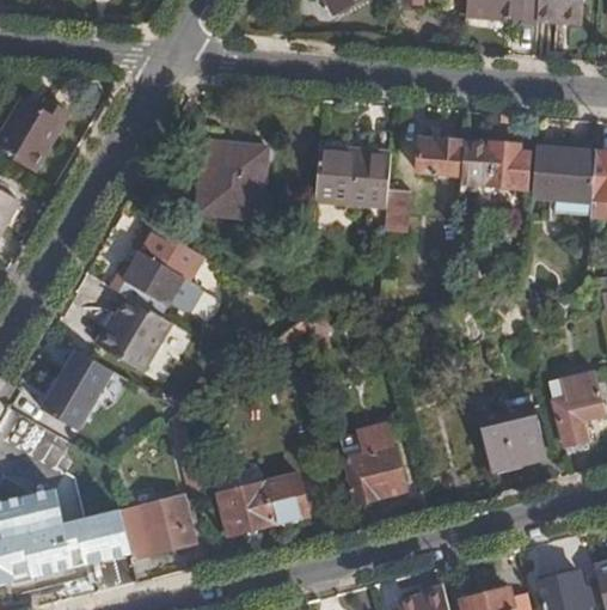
[(538,0),(467,0),(466,19),(522,24),(521,28),(537,28),(537,24),(538,0)]
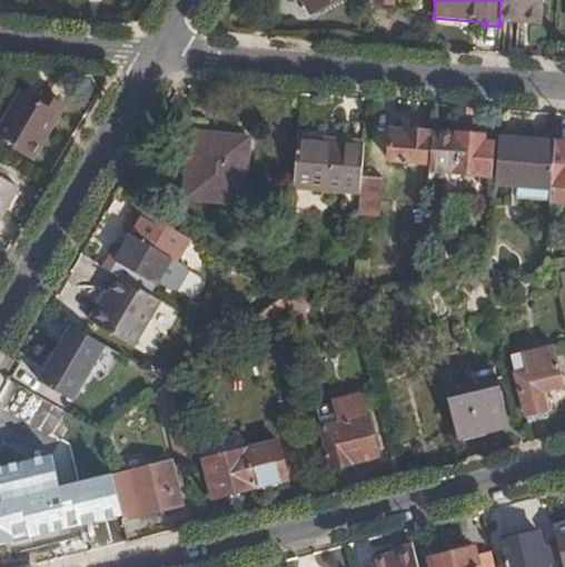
[(542,0),(501,0),(499,22),(539,25),(542,0)]
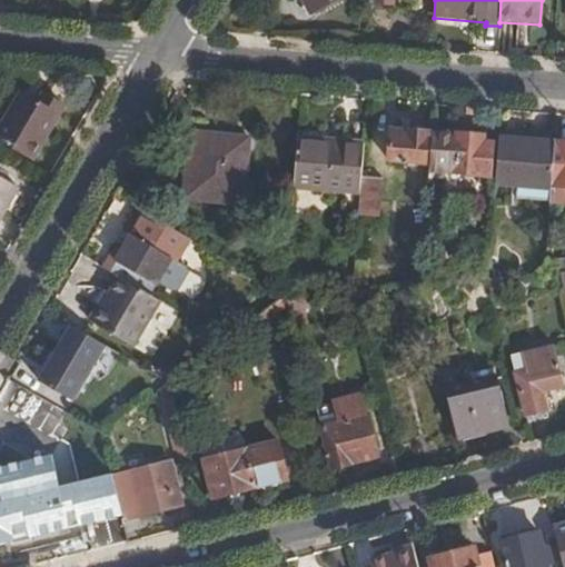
[(7,88),(0,99),(0,116),(5,118),(19,95),(7,88)]
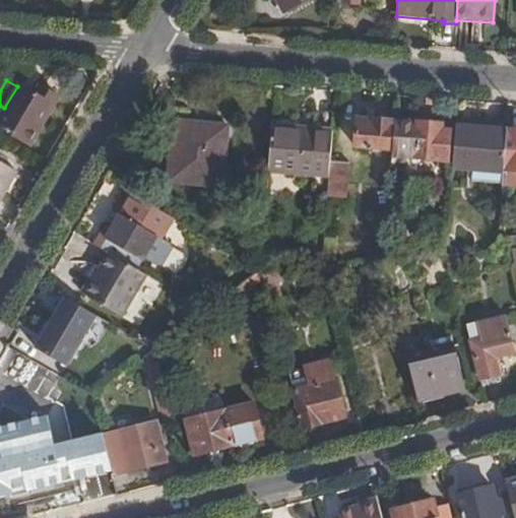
[(56,96),(37,86),(31,94),(17,86),(4,108),(0,115),(0,128),(27,145),(56,96)]
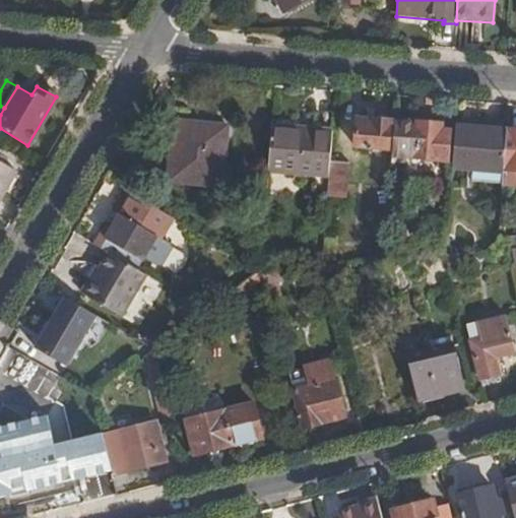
[(353,145),(388,148),(391,119),(372,117),(371,121),(356,119),(353,145)]
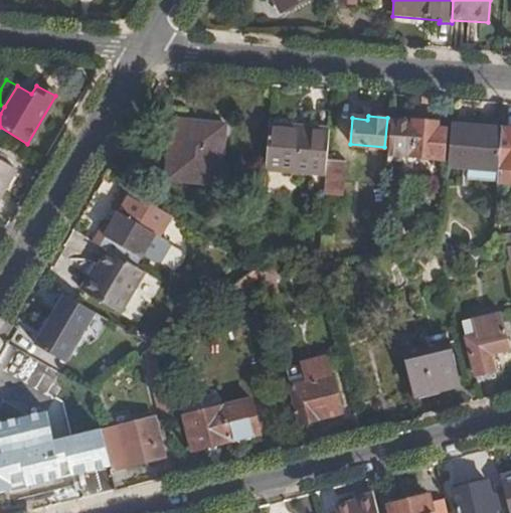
[(478,116),(477,124),(501,126),(501,119),(478,116)]
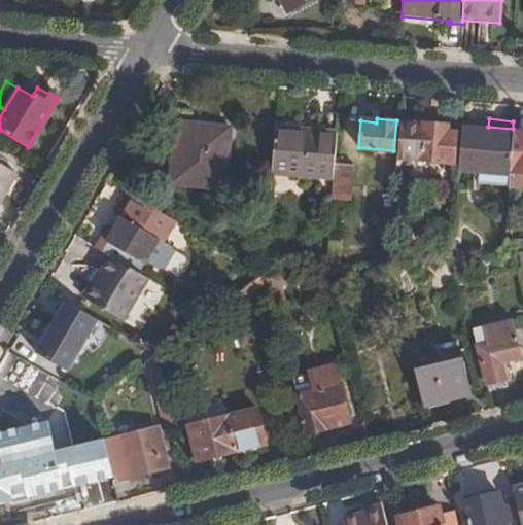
[(420,121),(401,121),(397,161),(417,163),(417,156),(454,161),(456,132),(446,132),(447,123),(421,120),(420,121)]
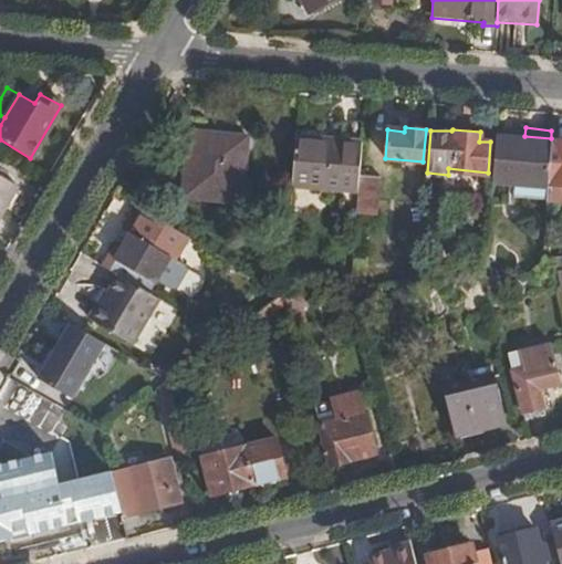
[(184,194),(243,198),(246,145),(216,143),(216,132),(188,131),(184,194)]
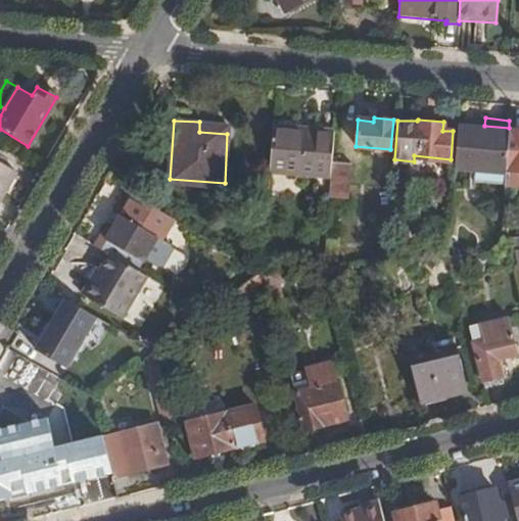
[(459,124),(455,169),(470,171),(470,183),(504,185),(504,182),(509,129),(509,128),(484,126),(459,124)]
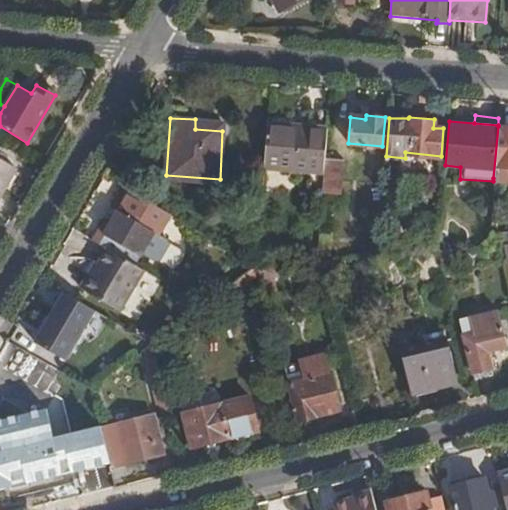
[(328,128),(268,124),(265,169),(324,174),(325,157),(328,128)]
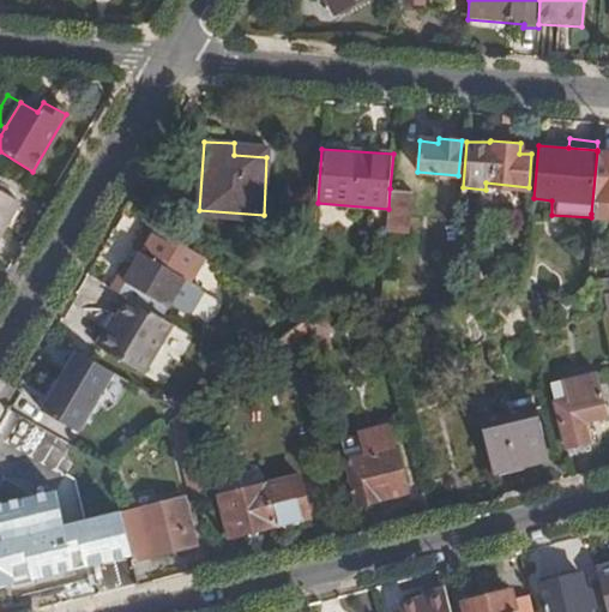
[(608,153),(597,151),(591,214),(608,214),(608,153)]
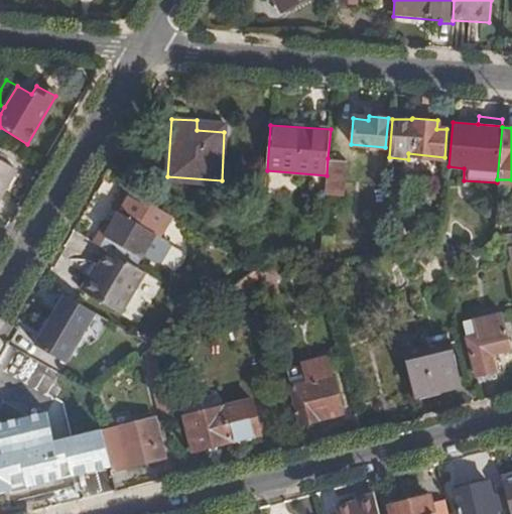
[(345,160),(328,158),(327,175),(325,194),(342,196),(345,160)]
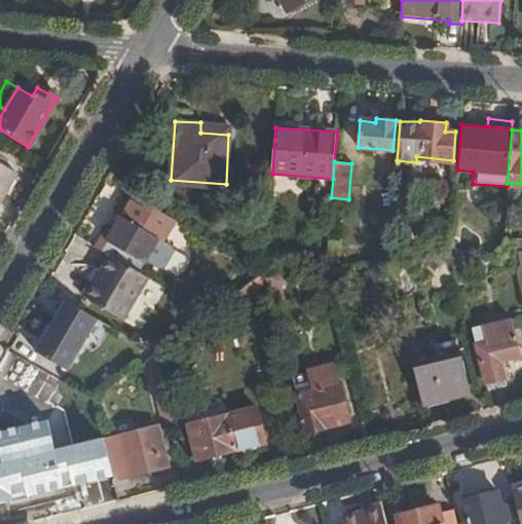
[(0,200),(16,174),(0,163),(0,200)]
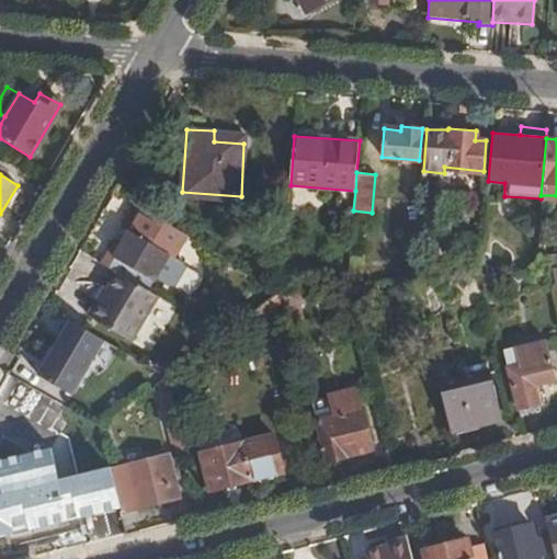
[(113,255),(108,265),(118,272),(147,288),(152,278),(168,252),(174,257),(186,234),(133,204),(120,226),(128,231),(120,247),(113,255)]
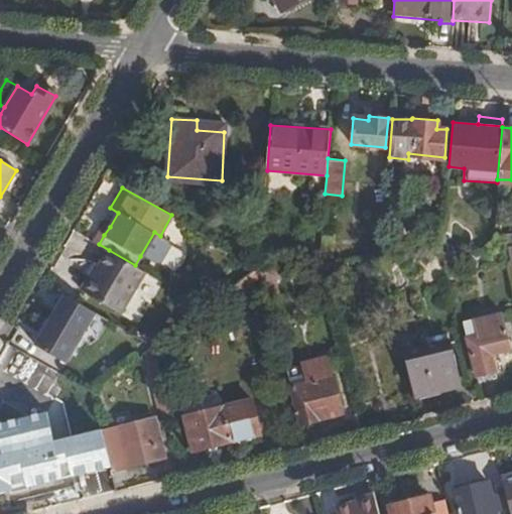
[(98,231),(104,235),(110,227),(103,222),(98,231)]
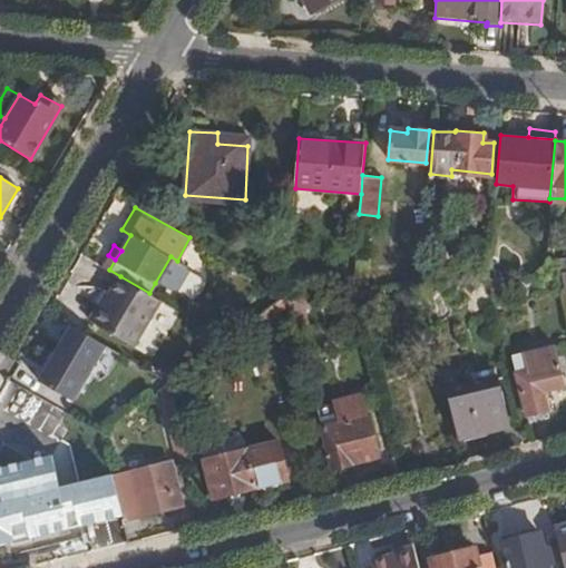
[(189,267),(177,261),(171,256),(155,283),(172,294),(184,292),(194,274),(189,267)]
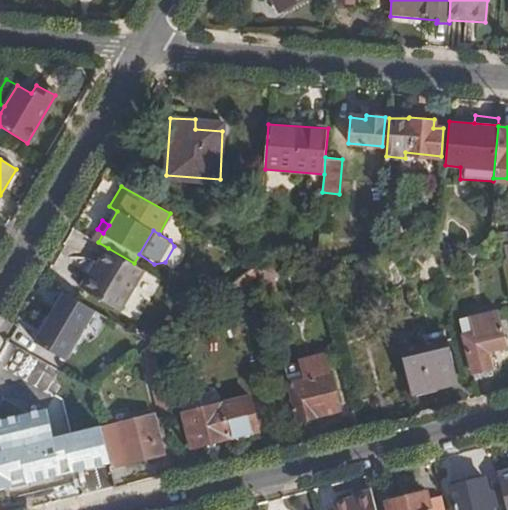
[(121,309),(145,269),(134,263),(108,248),(99,264),(85,288),(121,309)]
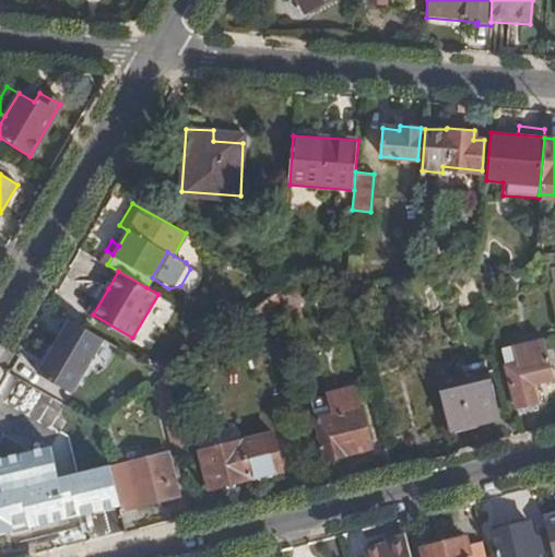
[(93,315),(108,288),(105,285),(89,312),(93,315)]
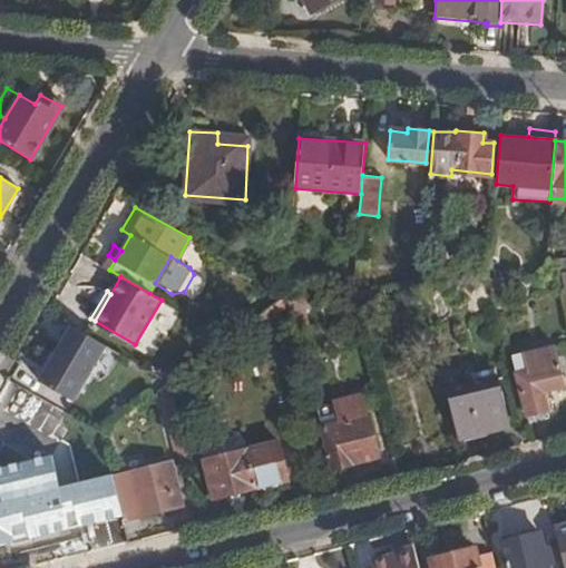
[(321,291),(308,292),(306,303),(289,304),(293,324),(305,321),(302,304),(322,302),(321,291)]
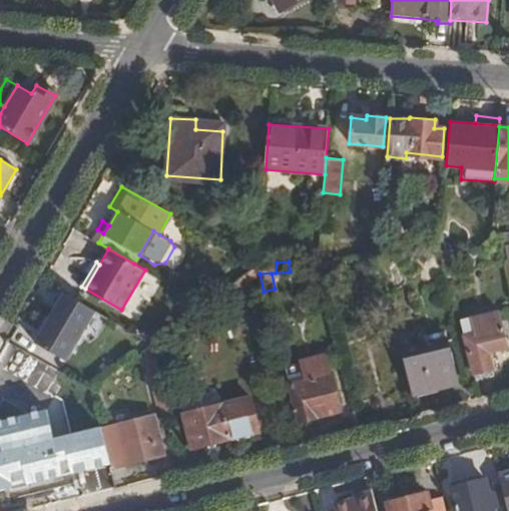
[(276,273),(277,263),(259,264),(260,272),(260,274),(276,273)]
